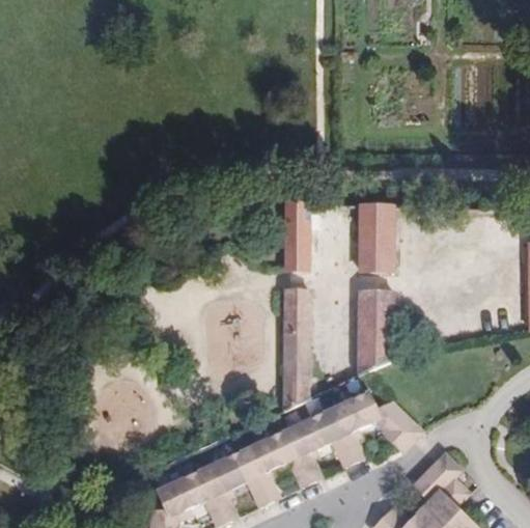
[(311,270),(311,199),(284,198),(283,270),(311,270)]
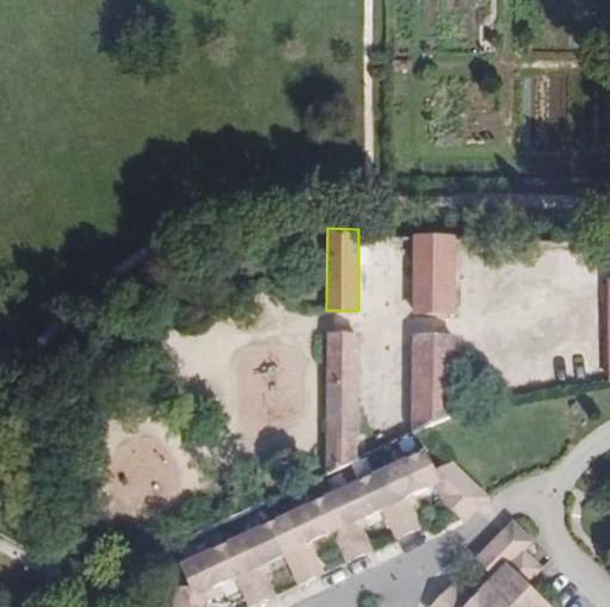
[(451,310),(451,233),(416,231),(414,309),(451,310)]
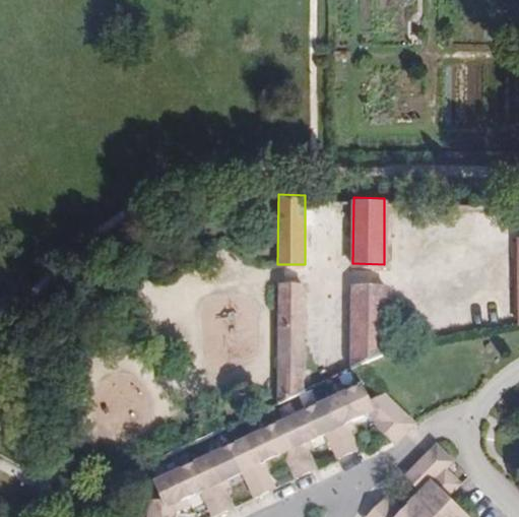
[(303,386),(305,281),(277,281),(276,367),(276,397),(303,386)]
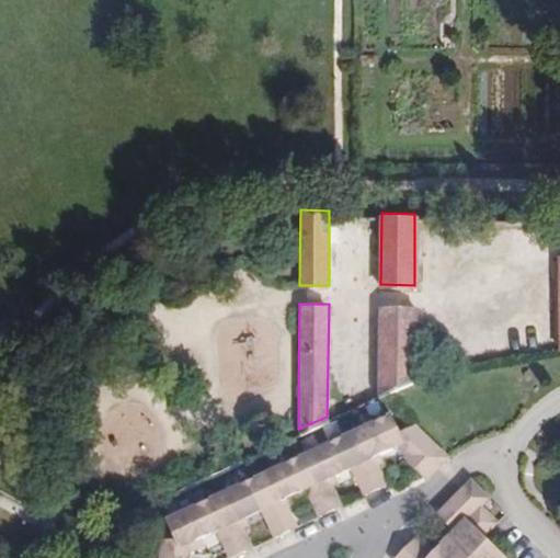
[(413,379),(415,306),(379,306),(378,395),(413,379)]
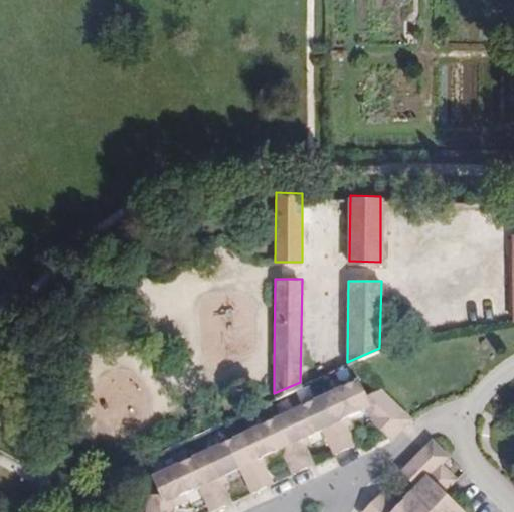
[(389,438),(408,416),(378,387),(363,392),(356,378),(150,477),(155,489),(146,492),(146,511),(173,511),(173,504),(171,499),(182,494),(196,487),(207,511),(222,504),(210,480),(222,474),(237,466),(250,491),(263,485),(251,460),(263,455),(278,448),(290,473),(304,466),(292,440),(305,435),(319,429),(332,452),(346,446),(334,420),(345,414),(358,408),(367,404),(373,411),(368,419),(389,438)]
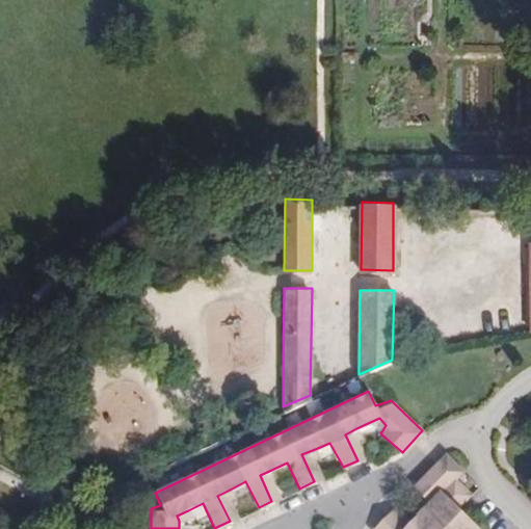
[(370,422),(380,433),(386,425),(379,418),(370,422)]
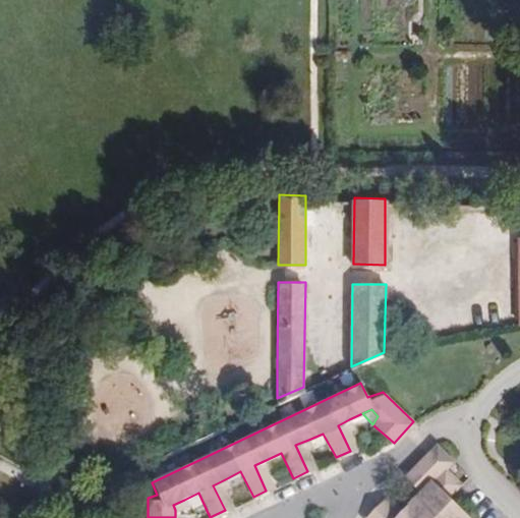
[(353,425),(349,419),(338,425),(350,451),(357,447),(348,427),(353,425)]
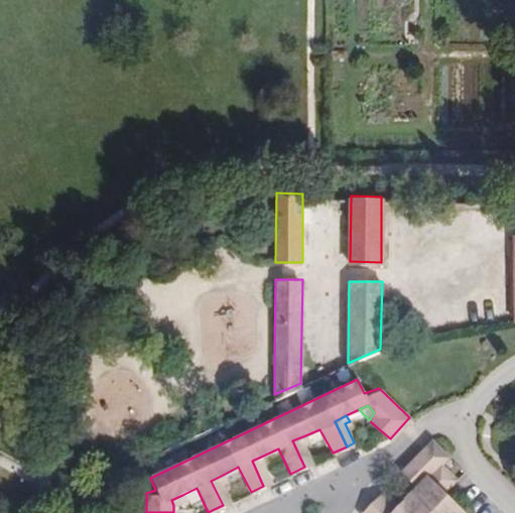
[(307,441),(305,435),(292,440),(304,467),(311,464),(302,443),(307,441)]
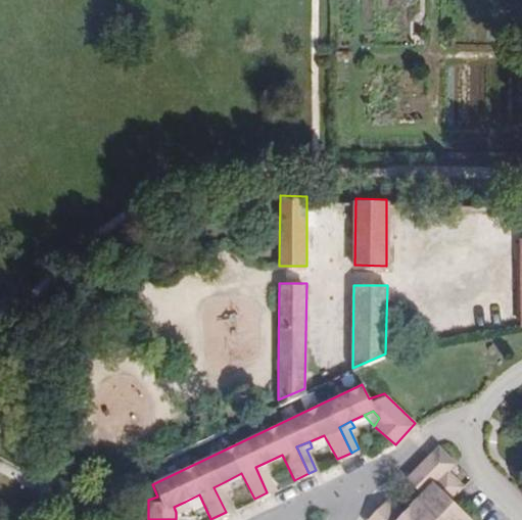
[(475,519),(452,497),(464,485),(446,468),(454,461),(436,444),(406,477),(420,491),(429,493),(428,500),(419,510),(413,517),(406,518),(402,511),(401,510),(386,497),(365,519),(366,519),(475,519)]
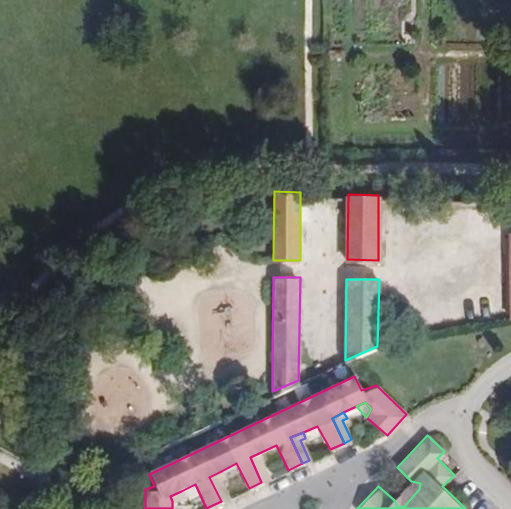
[(264,458),(261,452),(250,457),(261,482),(268,478),(259,461),(264,458)]
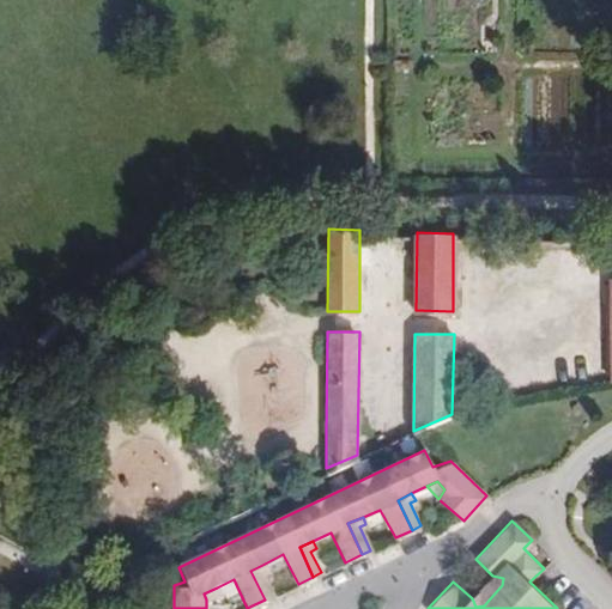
[(250,571),(265,600),(273,596),(262,573),(268,571),(265,564),(250,571)]
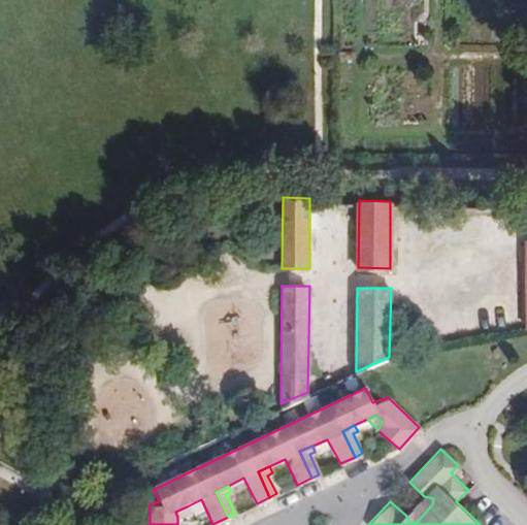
[(433,498),(424,496),(415,505),(423,515),(432,504),(433,498)]
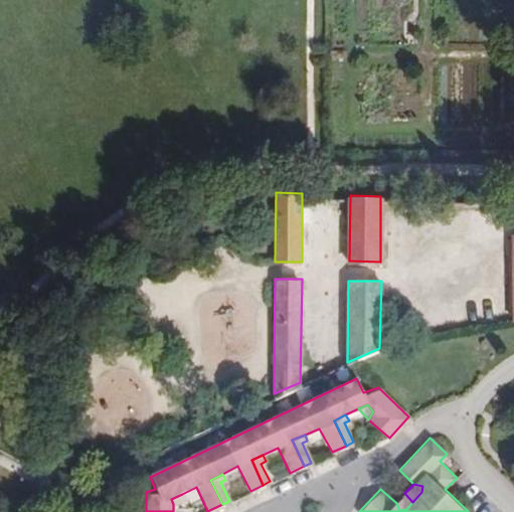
[(412,502),(404,493),(395,502),(396,503),(399,510),(406,509),(412,502)]
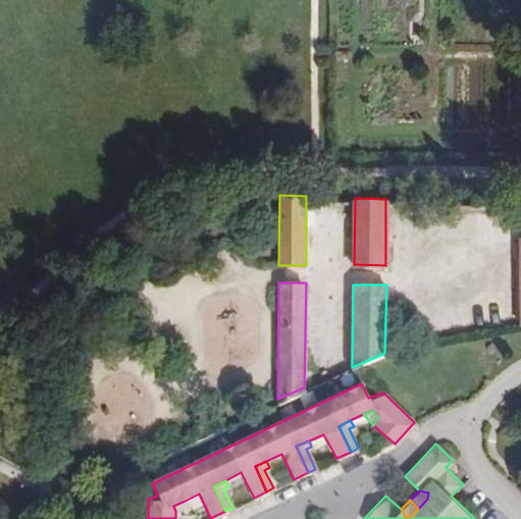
[(173,506),(175,511),(188,507),(185,501),(173,506)]
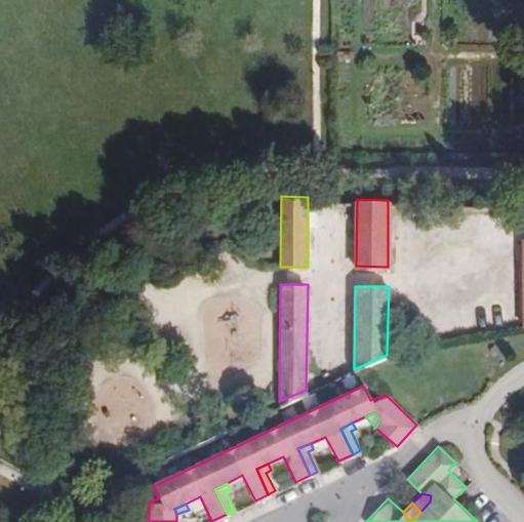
All buildings are outlined.
